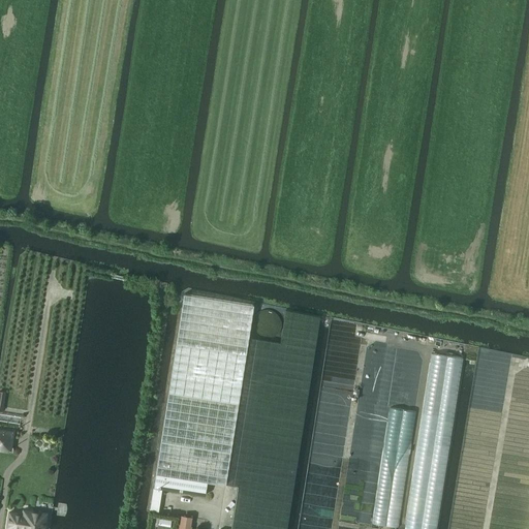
[(254,304),(184,293),(156,474),(207,481),(225,485),(254,304)]
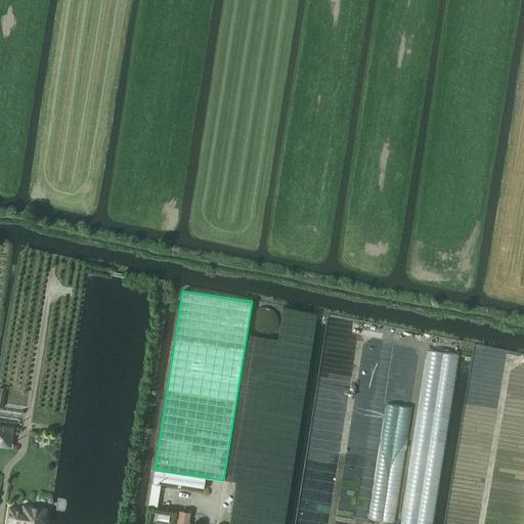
[(402,523),(408,523),(432,523),(460,355),(427,350),(402,523)]
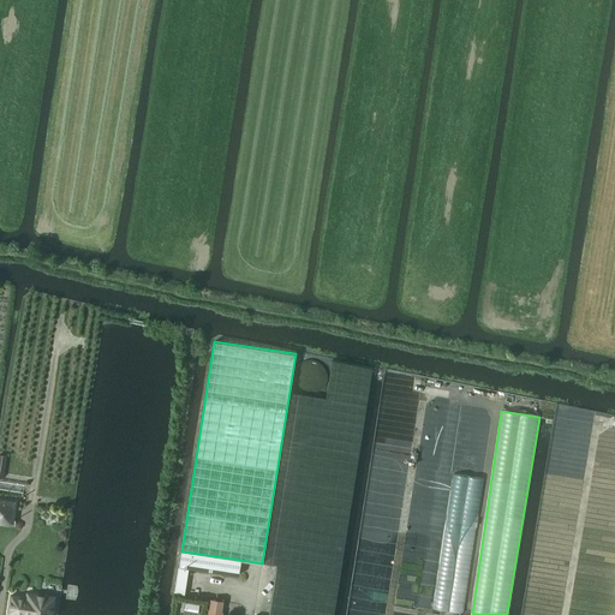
[(0,481),(0,490),(23,494),(24,484),(0,481)]
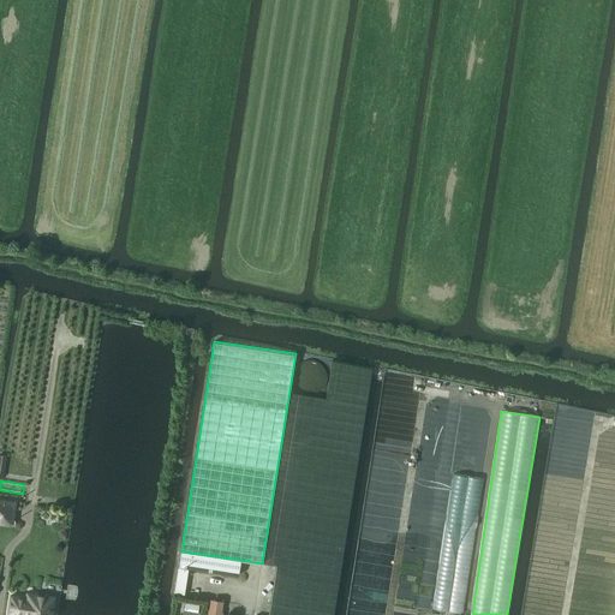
[(0,521),(11,524),(15,502),(0,500),(0,521)]
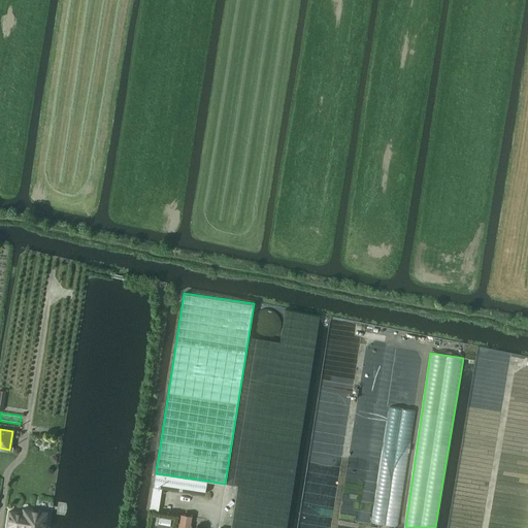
[(158,509),(160,499),(162,487),(204,494),(206,481),(156,473),(150,508),(158,509)]
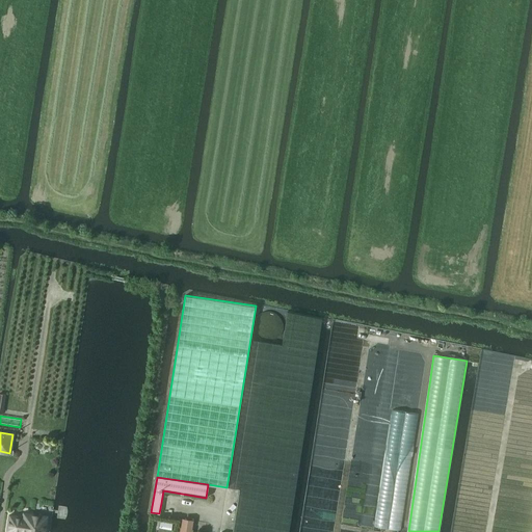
[(23,517),(9,515),(7,531),(15,531),(44,531),(47,516),(24,513),(23,517)]
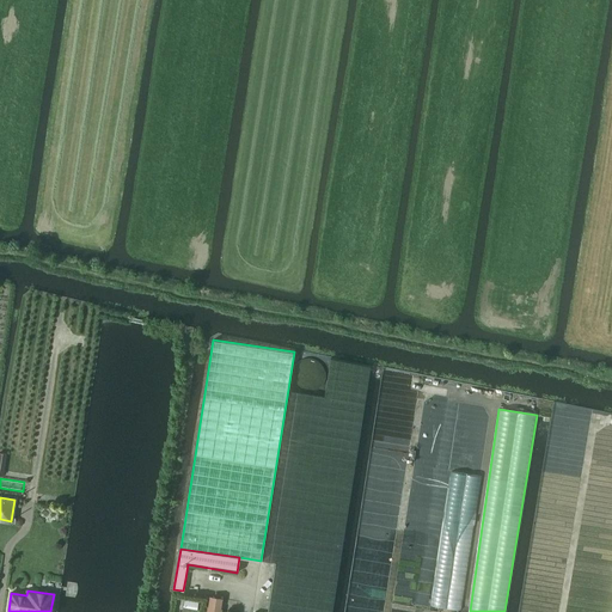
[(220,611),(222,598),(209,597),(207,611),(220,611)]
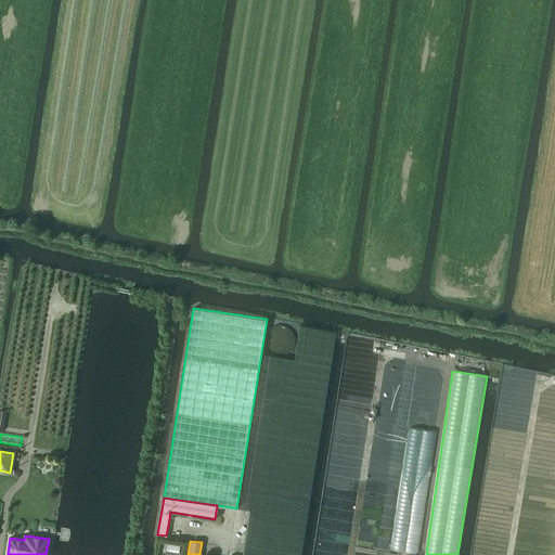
[(167,542),(166,551),(179,553),(180,544),(167,542)]
